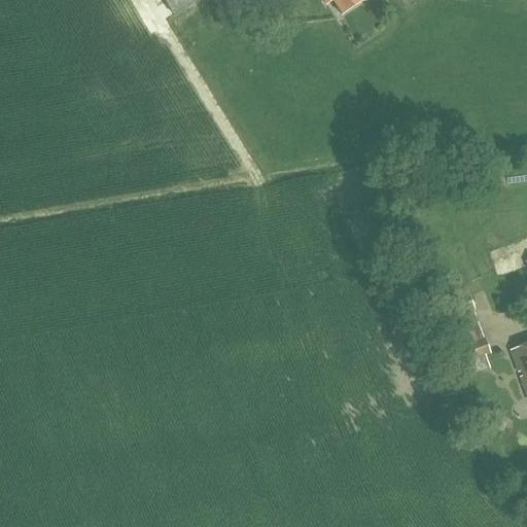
[(196,0),(164,0),(173,14),(196,0)]
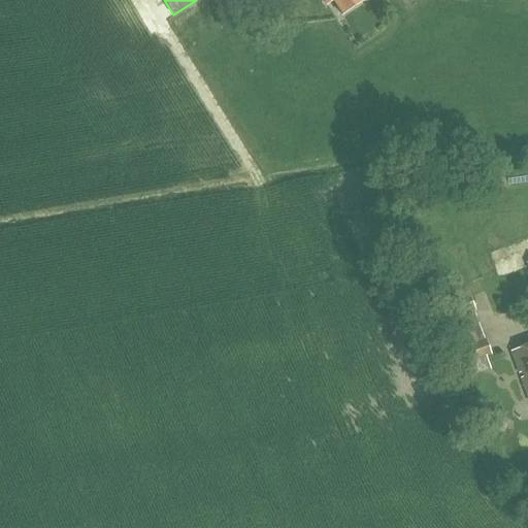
[(342,14),(364,1),(362,0),(323,0),(326,5),(333,0),(342,14)]
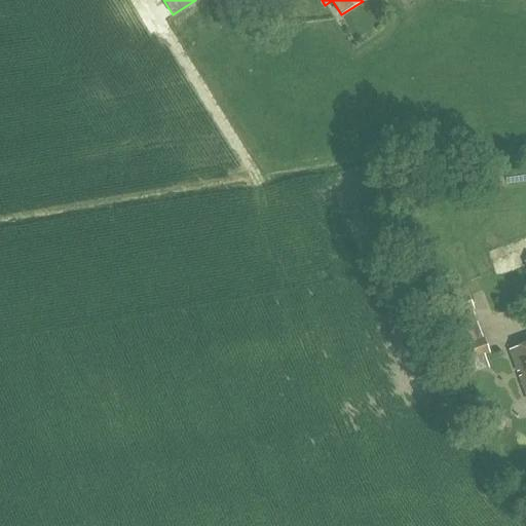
[(450,298),(434,305),(440,322),(444,321),(454,346),(450,347),(458,366),(460,365),(465,378),(489,368),(484,357),(491,353),(484,336),(483,336),(472,311),(474,310),(461,280),(445,288),(450,298)]
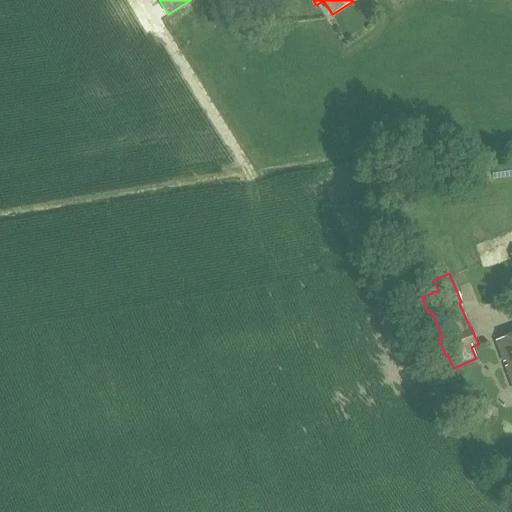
[(511,334),(496,341),(511,383),(511,334)]
